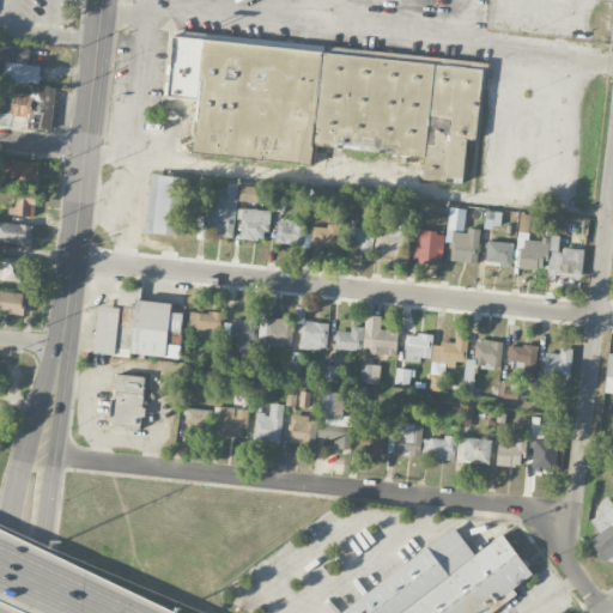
[(483,64),(314,48),(315,46),(304,44),(303,48),(170,36),(164,97),(195,99),(190,153),(311,164),(314,146),(424,156),(422,178),(463,182),(467,140),(477,141),(483,64)]
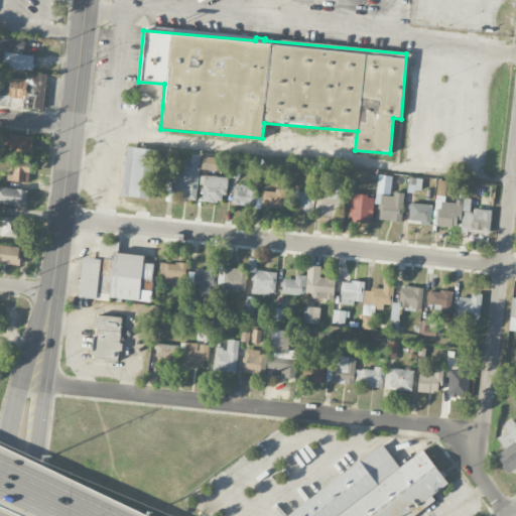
[(34,55),(23,53),(25,41),(0,37),(0,38),(0,59),(10,61),(9,68),(32,72),(34,55)]
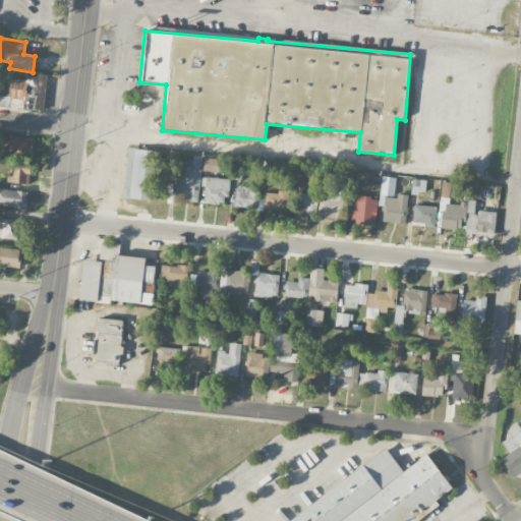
[(25,79),(11,78),(10,98),(25,99),(24,109),(45,110),(47,73),(26,72),(25,79)]
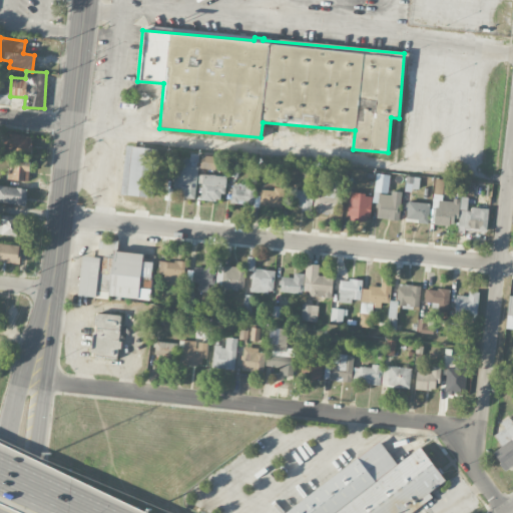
[(0,104),(10,105),(11,95),(0,93),(0,104)]
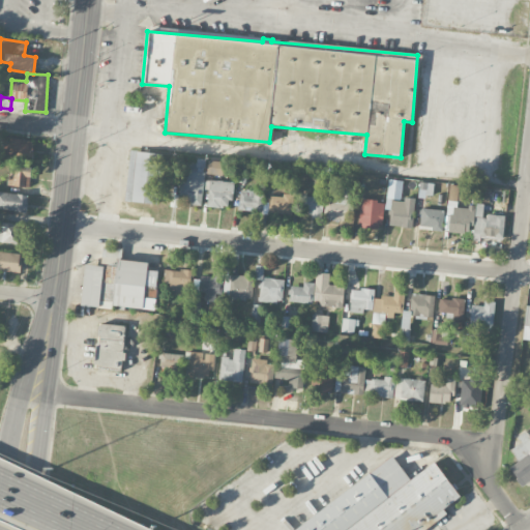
[(33,158),(33,140),(4,139),(3,157),(33,158)]
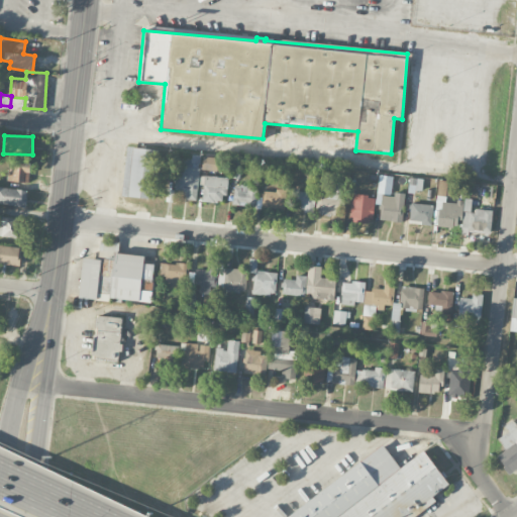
[(122,196),(144,197),(147,157),(158,157),(158,149),(124,147),(122,196)]
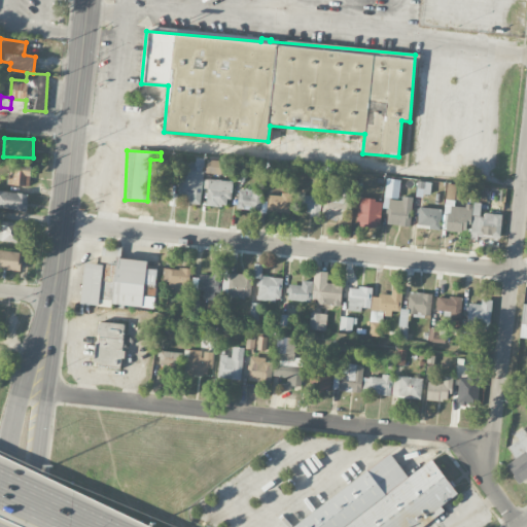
[(200,204),(205,160),(188,159),(187,170),(181,169),(178,194),(188,195),(188,203),(200,204)]
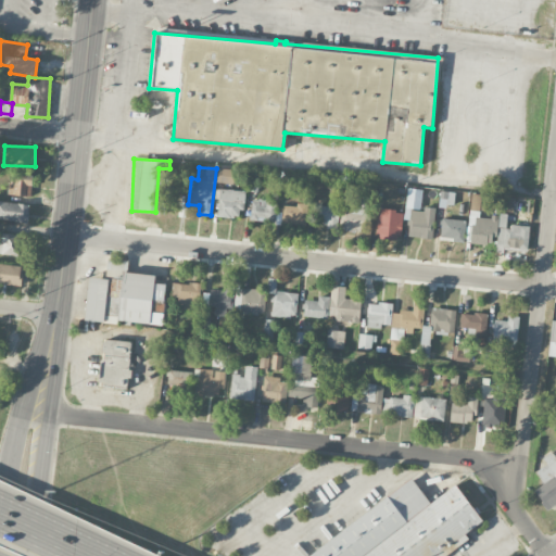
[(234,184),(236,169),(218,167),(216,181),(234,184)]
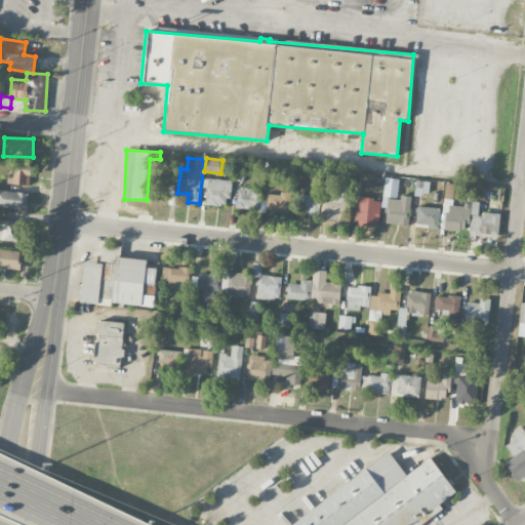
[(8,165),(8,184),(30,185),(31,165),(8,165)]
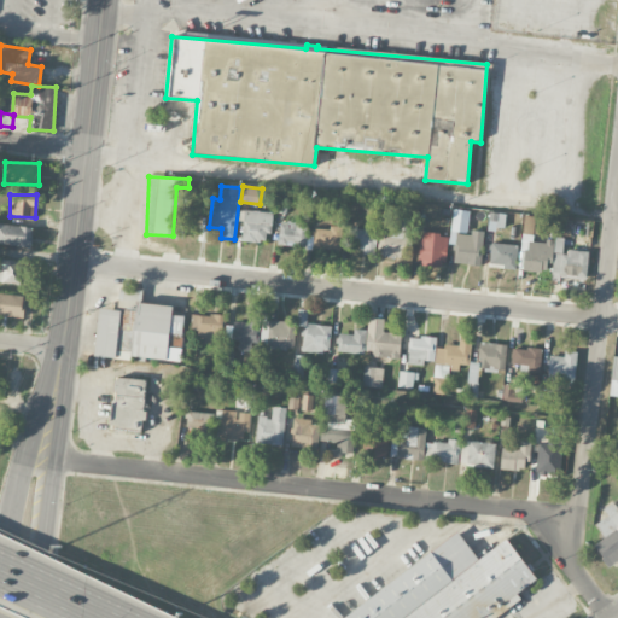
[(272,211),(244,209),(242,239),(269,243),(272,211)]
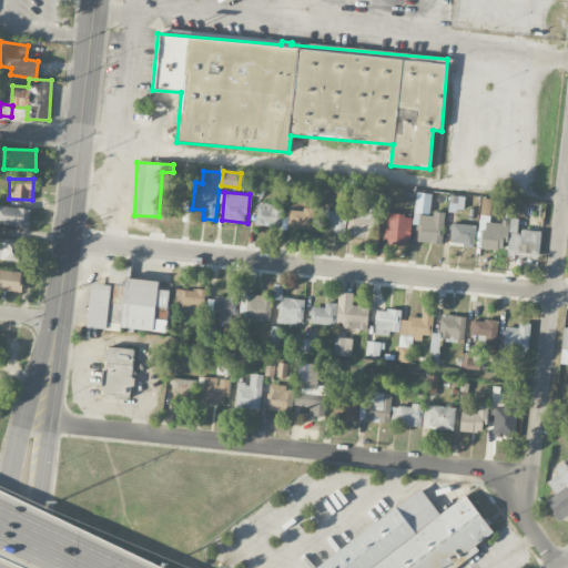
[(443,244),(445,212),(432,211),(433,193),(416,192),(414,224),(419,225),(417,242),(443,244)]
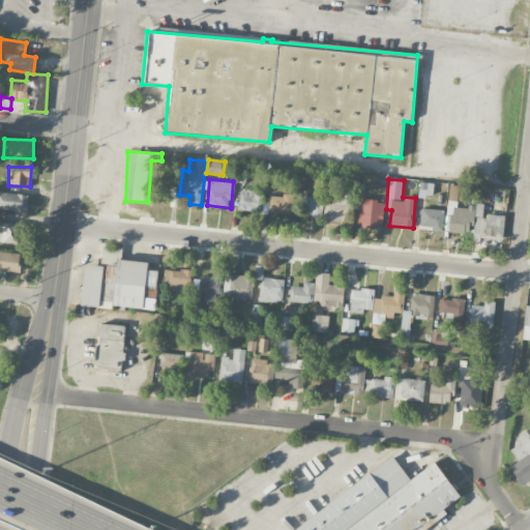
[(351,187),(337,186),(336,201),(329,201),(328,219),(349,221),(351,187)]
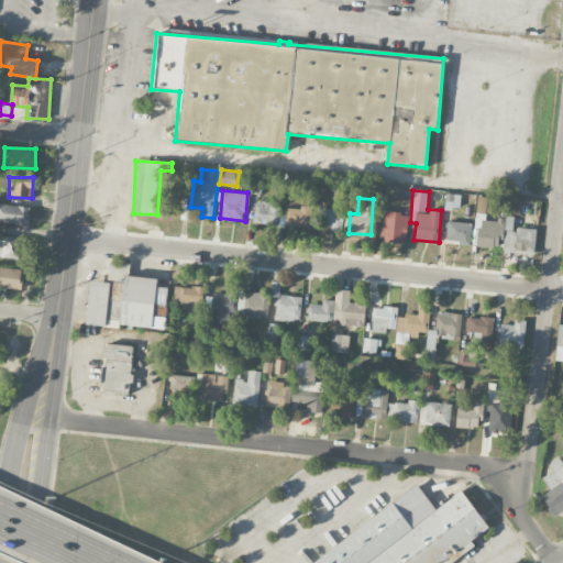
[(475,245),(501,247),(504,221),(485,220),(487,201),(478,200),(475,245)]
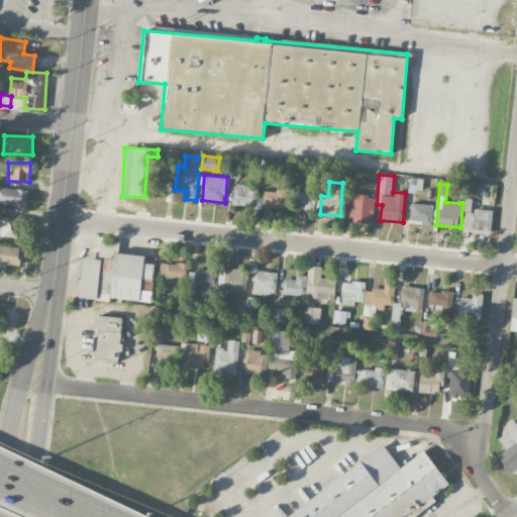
[(256,185),(233,185),(232,205),(256,206),(256,185)]
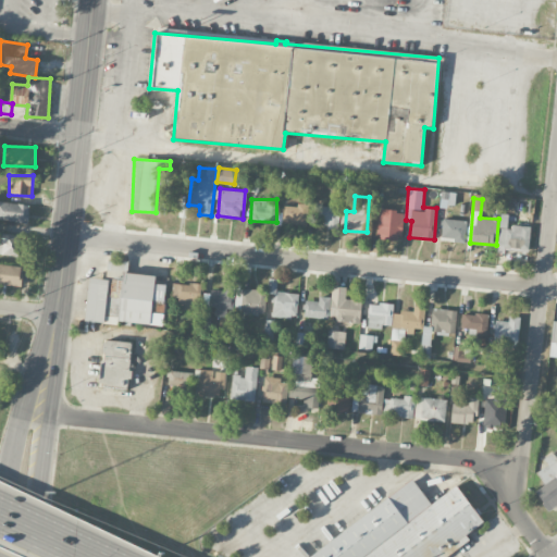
[(31,202),(0,201),(0,220),(29,221),(31,202)]
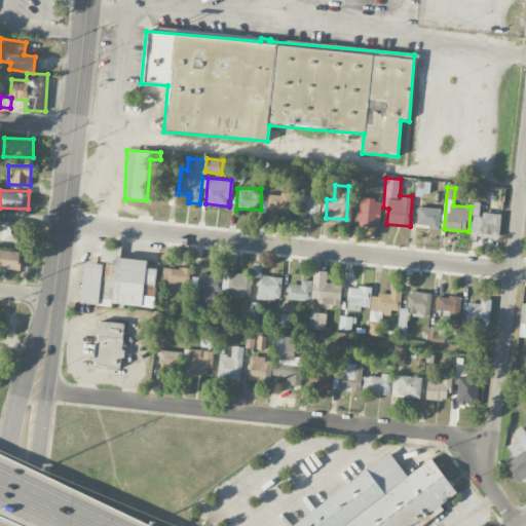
[(290,214),(292,196),(268,193),(266,211),(290,214)]
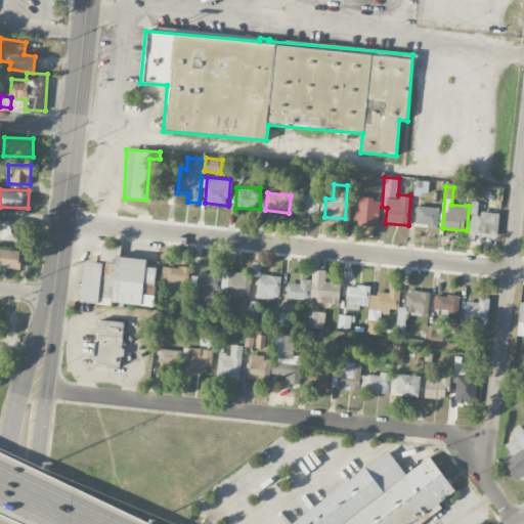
[(298,212),(318,214),(321,195),(301,192),(298,212)]
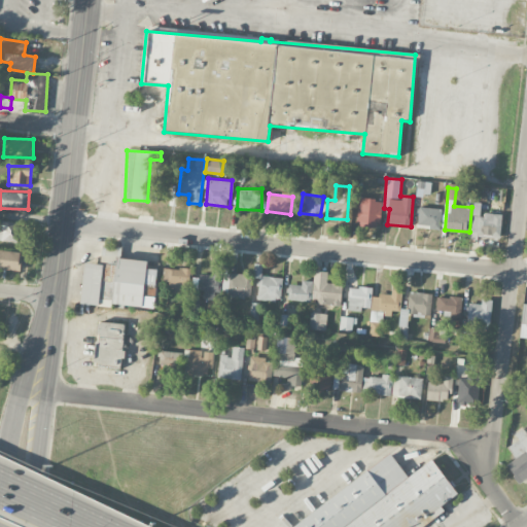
[(380,226),(383,201),(359,198),(356,224),(380,226)]
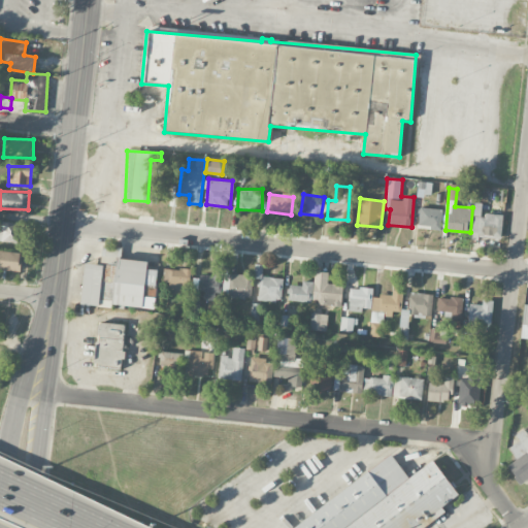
[(502,213),(483,213),(483,202),(473,202),(472,237),(501,238),(502,213)]
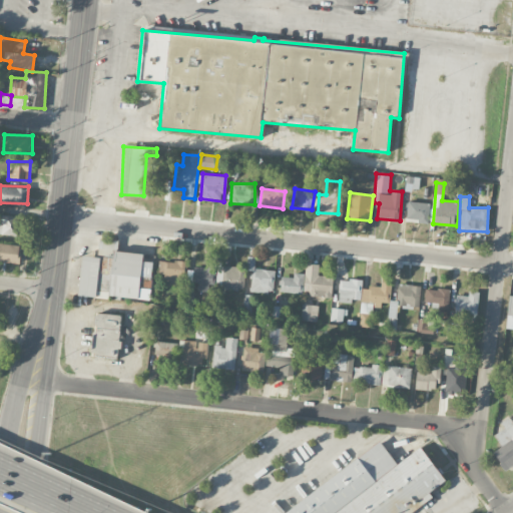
[(429,221),(431,203),(408,200),(406,219),(429,221)]
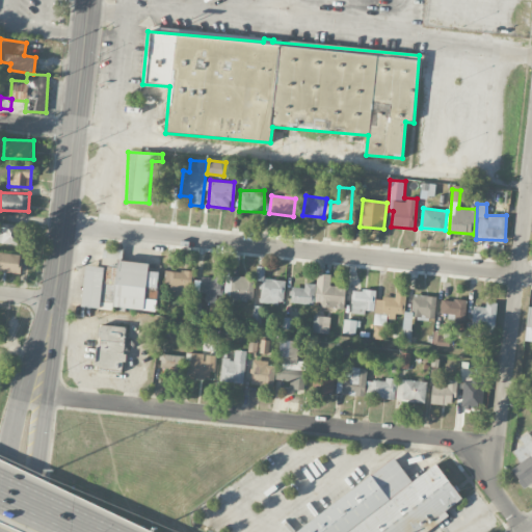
[(23,224),(0,222),(0,242),(22,244),(23,224)]
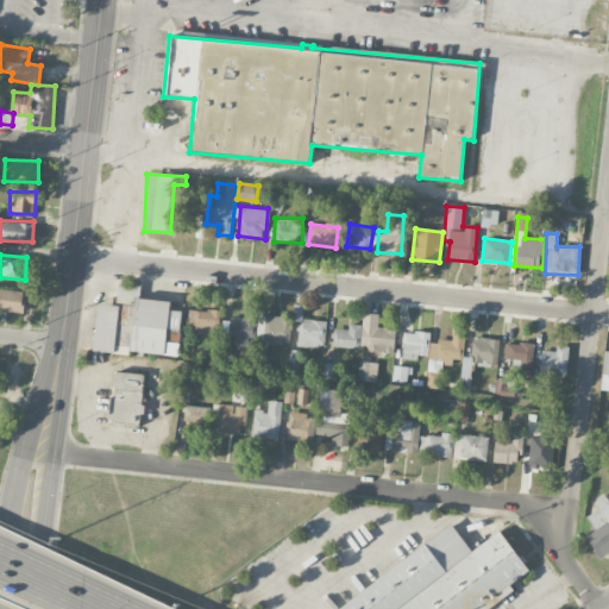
[(118,284),(115,306),(98,303),(92,351),(129,356),(129,351),(137,352),(136,356),(143,356),(143,353),(177,357),(182,312),(169,311),(170,302),(139,299),(140,287),(118,284)]
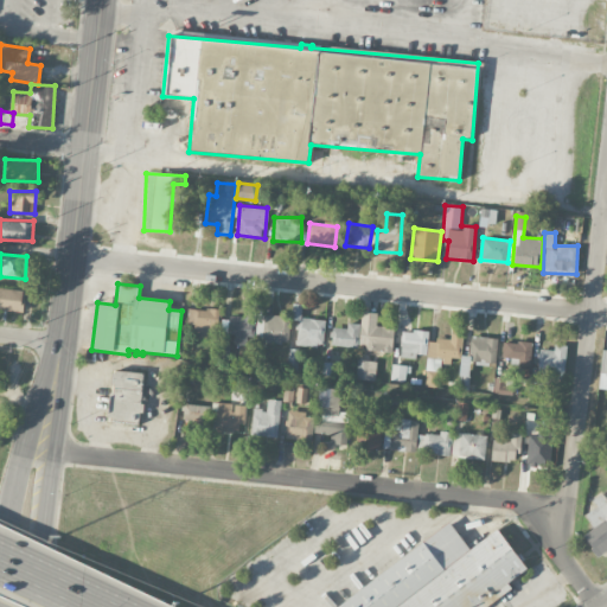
[(0,310),(23,311),(24,289),(0,287),(0,310)]
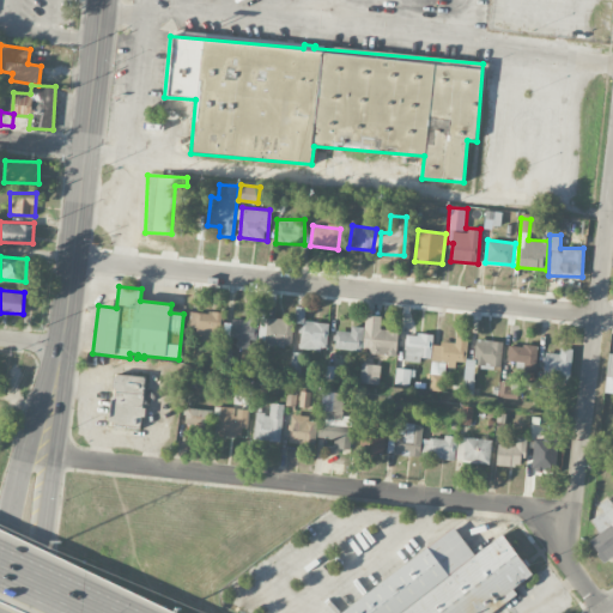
[(189,327),(195,327),(195,340),(223,341),(224,313),(189,311),(189,327)]
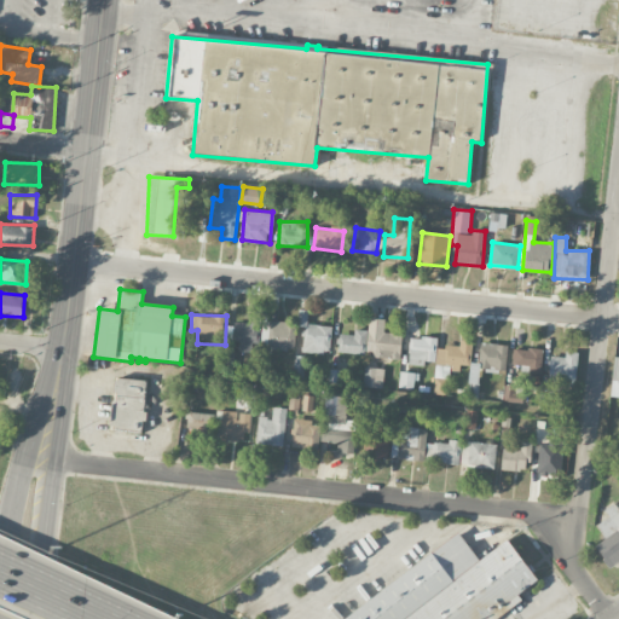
[(403,334),(385,333),(386,318),(369,318),(368,358),(401,359),(403,334)]
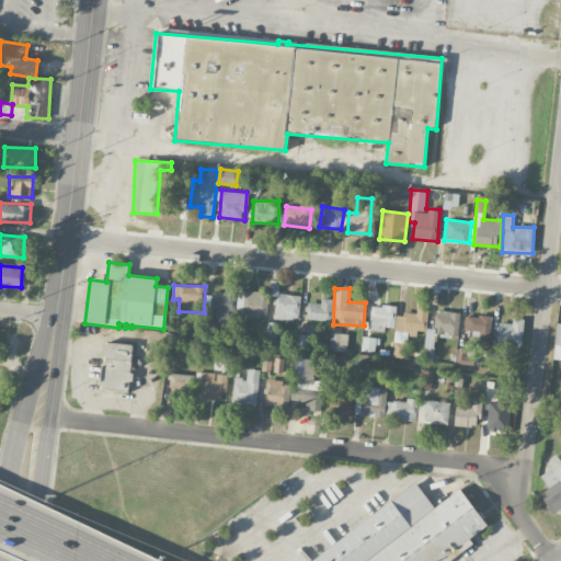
[(268,292),(238,290),(237,316),(267,317),(268,292)]
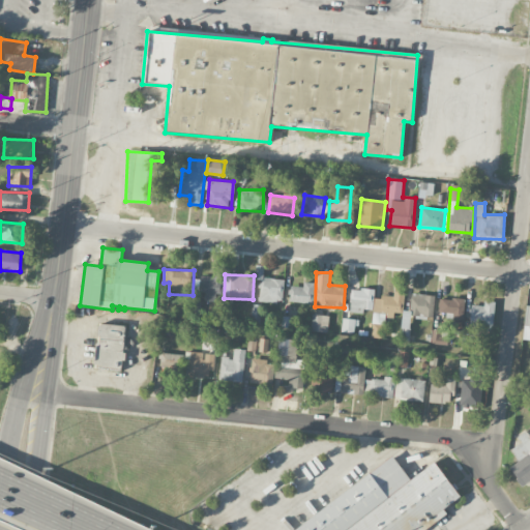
[(205,291),(204,300),(215,300),(216,293),(222,294),(223,277),(194,276),(194,291),(205,291)]
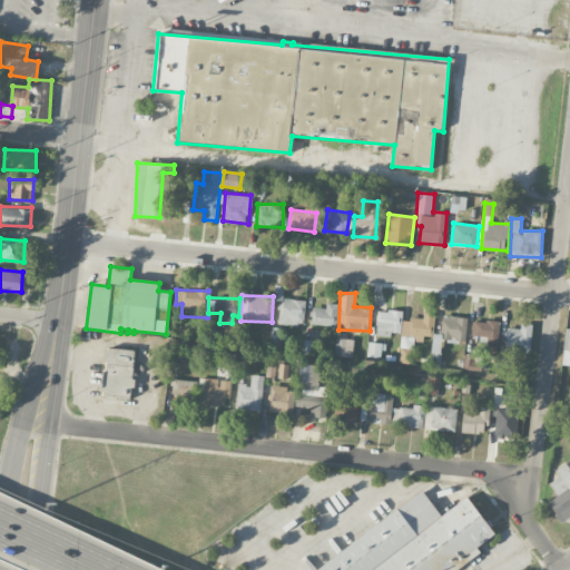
[(281,297),(277,323),(303,326),(306,301),(281,297)]
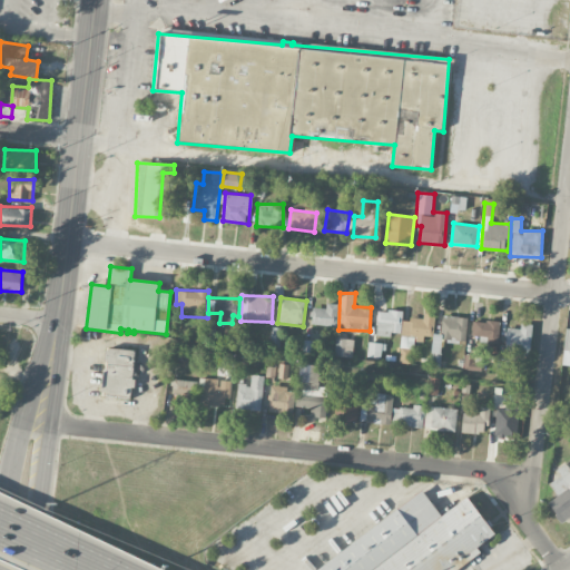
[(312,307),(311,324),(336,325),(337,304),(326,303),(326,307),(312,307)]
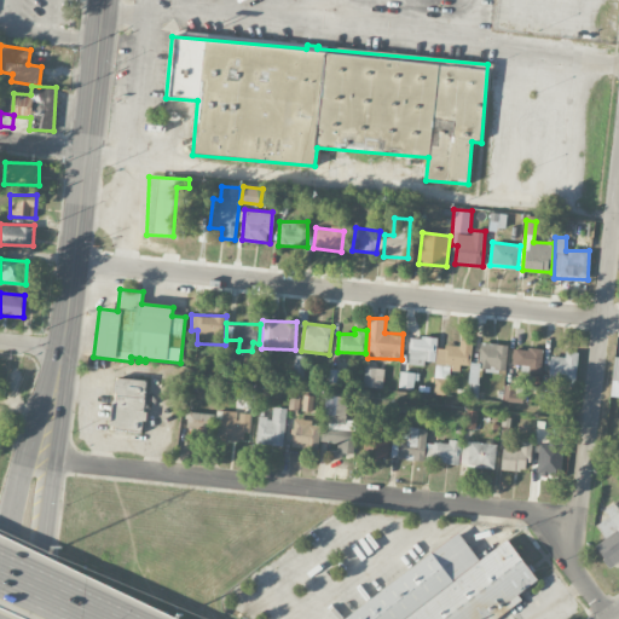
[(410,336),(409,362),(435,364),(437,339),(410,336)]
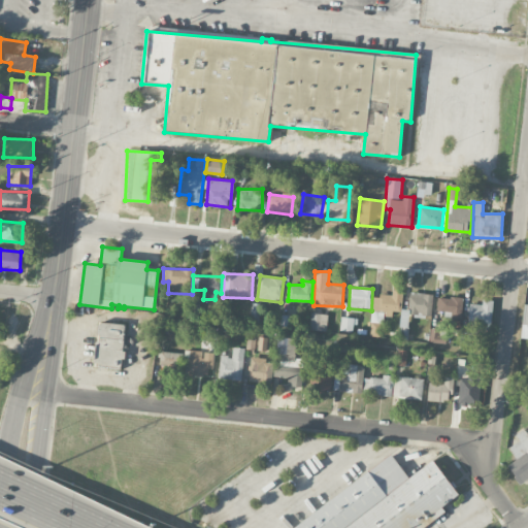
[(370,336),(381,336),(382,317),(393,317),(393,311),(402,311),(402,292),(392,291),(391,296),(371,295),(370,336)]
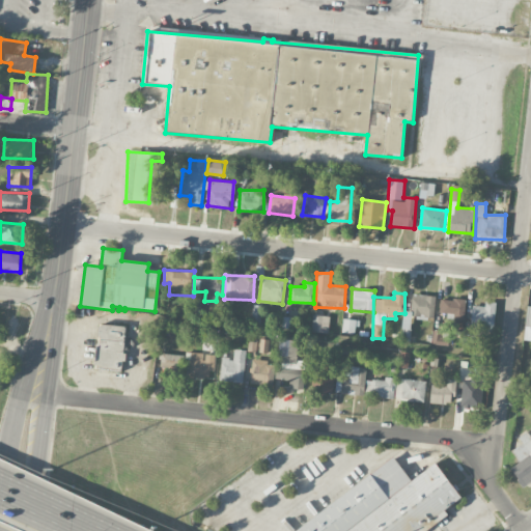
[(403,310),(402,329),(411,329),(412,316),(434,317),(435,296),(412,294),(411,311),(403,310)]
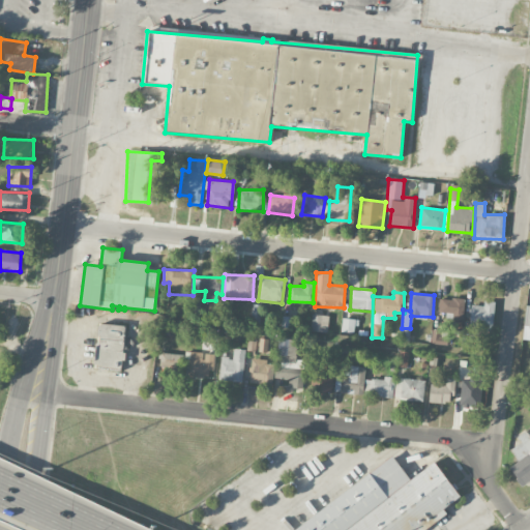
[(438,312),(445,312),(445,318),(463,319),(464,299),(439,298),(438,312)]
